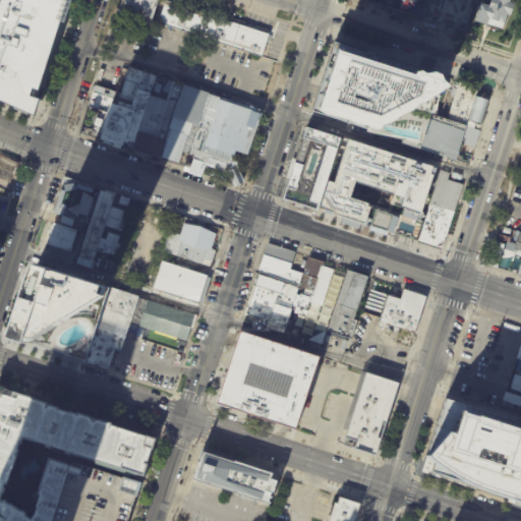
[(0,100),(34,115),(38,99),(30,96),(32,88),(38,90),(60,20),(55,18),(61,0),(2,0),(0,6),(0,100)]
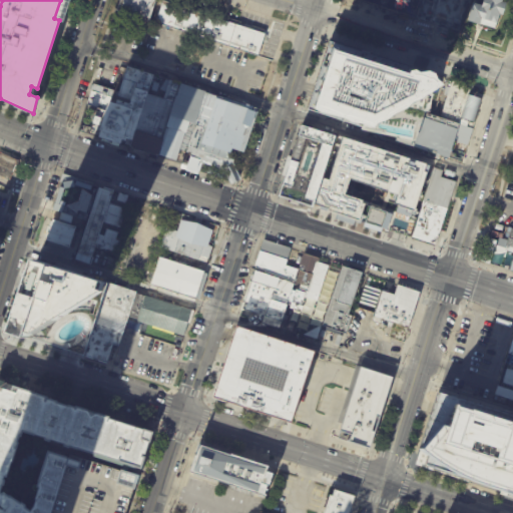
[(157,0),(151,22),(118,11),(121,0),(157,0)]
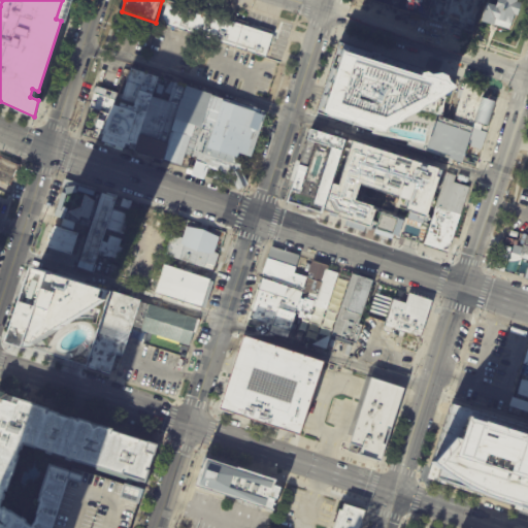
[(426,0),(423,10),(400,3),(400,0),(426,0)]
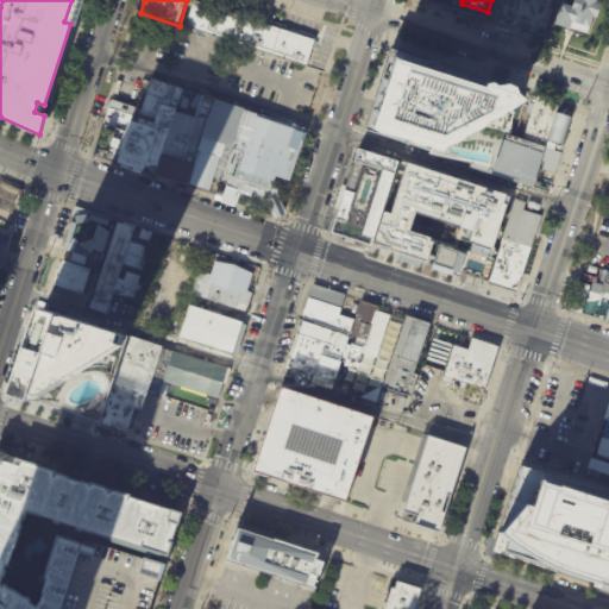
[(556,0),(550,23),(541,20),(539,27),(516,20),(522,0),(556,0)]
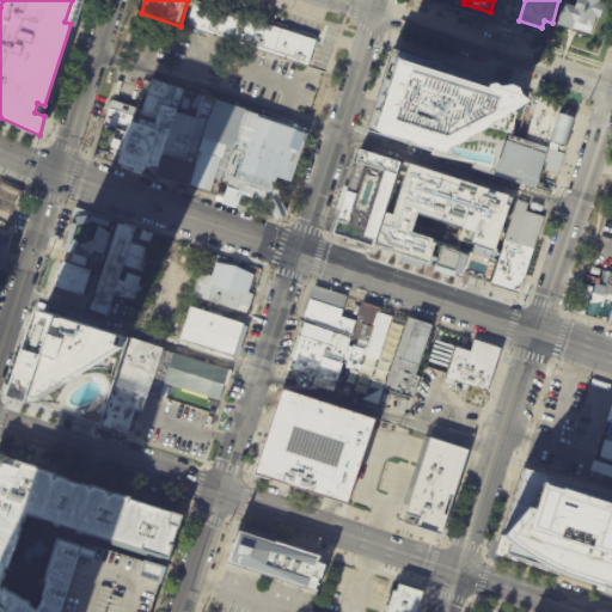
[(604,0),(604,4),(607,5),(604,19),(599,18),(595,30),(594,36),(560,26),(565,4),(577,7),(579,0),(604,0)]
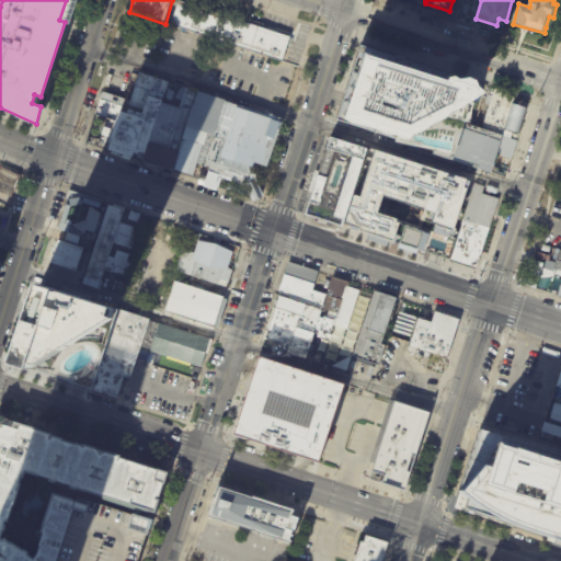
[(183,2),(292,38),(283,63),(171,25),(179,1),(183,2)]
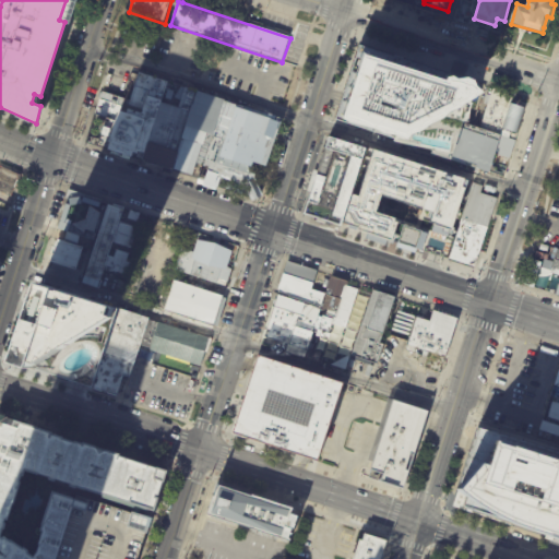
[(358,45),(474,84),(461,123),(448,159),(385,139),(332,120),(358,45)]
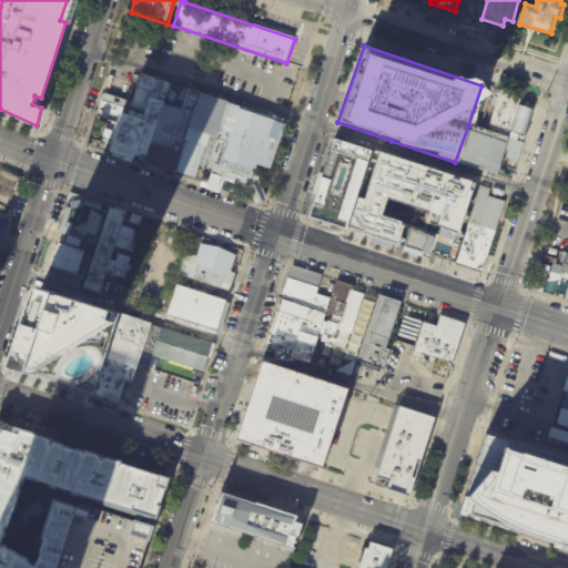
[(104,94),(133,103),(142,74),(200,92),(196,104),(220,112),(217,122),(221,123),(202,182),(88,144),(104,94)]
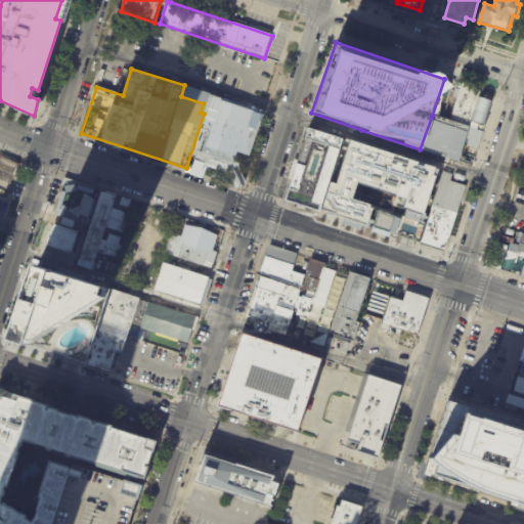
[(462,83),(481,90),(464,143),(466,144),(461,163),(420,149),(432,116),(449,121),(462,83)]
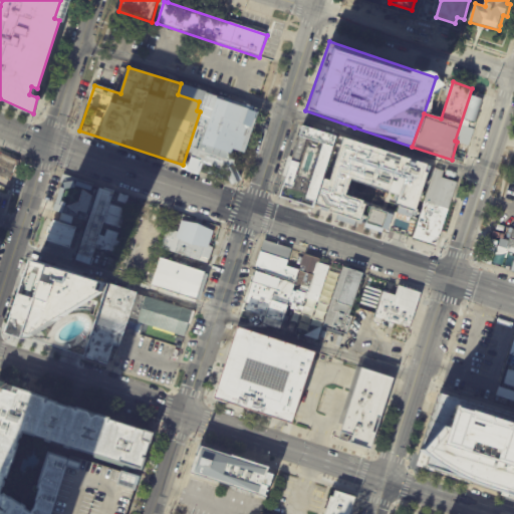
[(311,208),(322,177),(335,137),(301,125),(278,197),(311,208)]
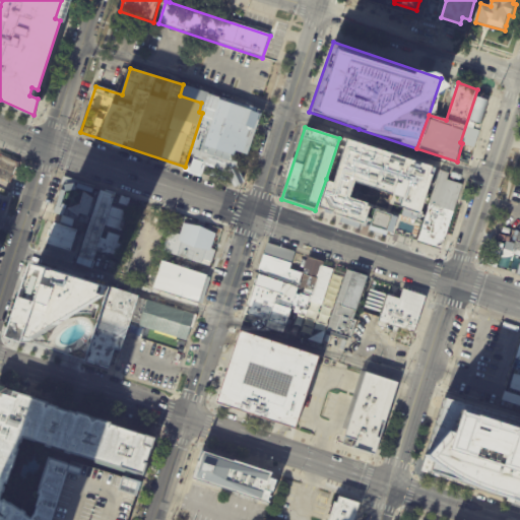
[(235,139),(199,128),(194,143),(196,146),(194,153),(200,155),(198,160),(193,158),(191,168),(215,176),(216,170),(238,177),(240,170),(236,168),(237,163),(239,148),(233,146),(235,139)]
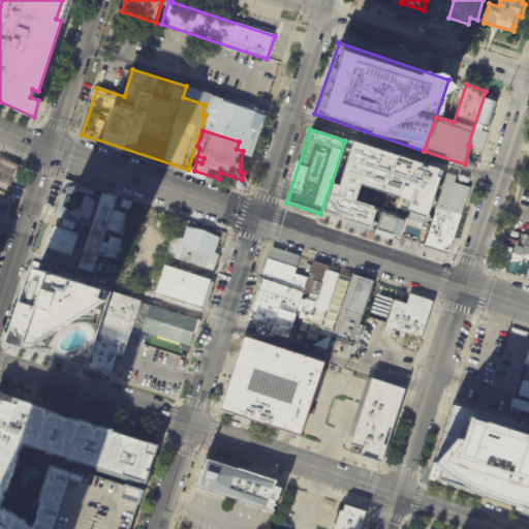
[(354,142),(341,184),(332,182),(320,214),(423,246),(446,174),(354,142)]
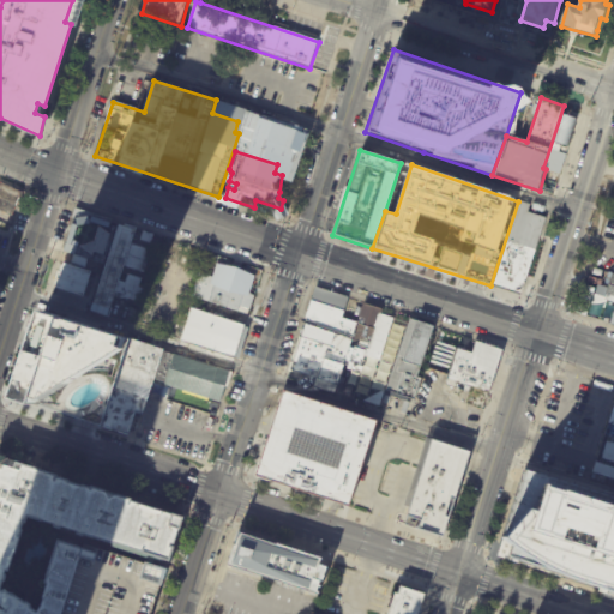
[(12,216),(0,210),(0,188),(2,184),(23,193),(12,216)]
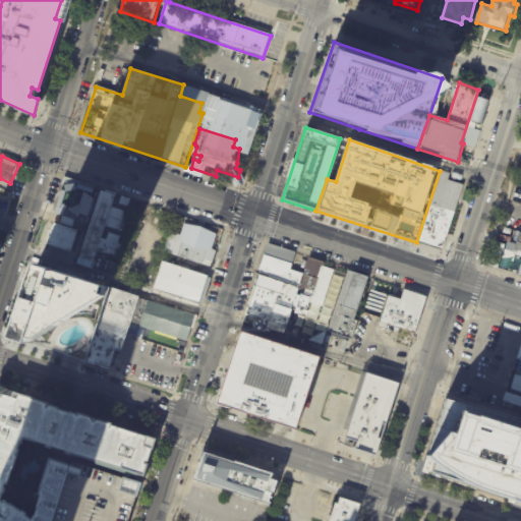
[(441,250),(462,185),(446,180),(448,173),(440,171),(416,242),(441,250)]
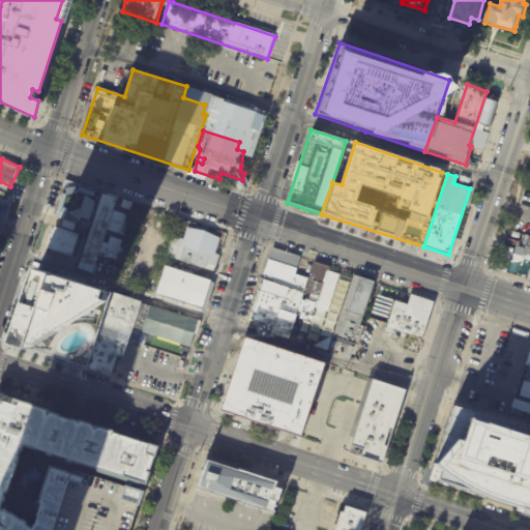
[(79,188),(97,196),(90,222),(82,218),(81,222),(68,213),(79,188)]
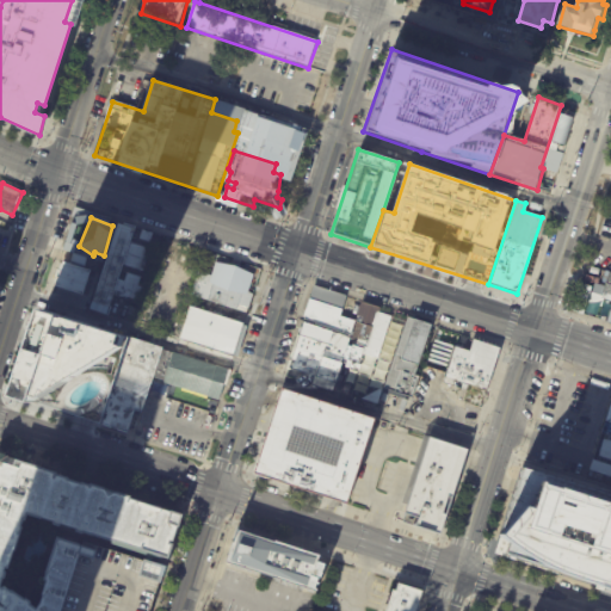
[(118,223),(135,229),(107,316),(90,310),(118,223)]
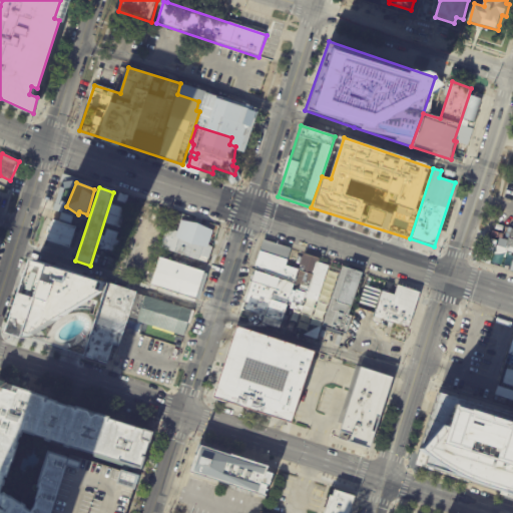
[(128,197),(126,203),(117,201),(119,192),(129,195),(128,197)]
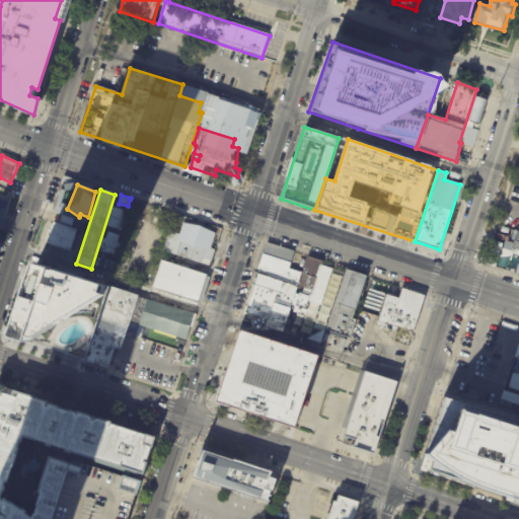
[(172,213),(182,216),(180,223),(215,234),(210,248),(214,249),(209,266),(161,250),(172,213)]
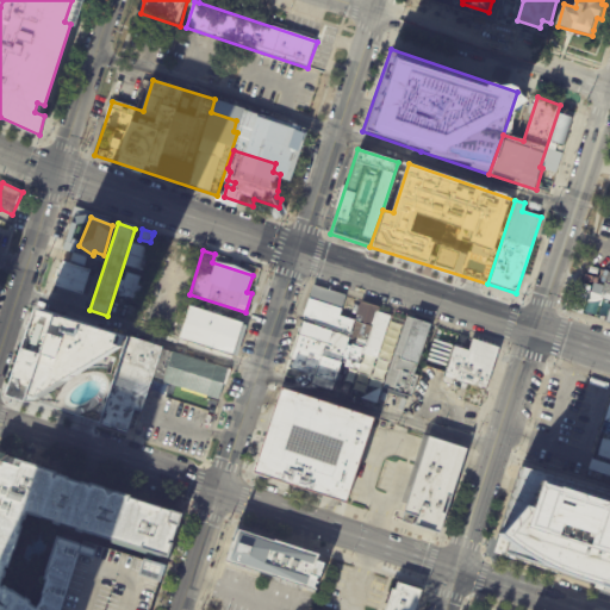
[(75,254),(70,263),(63,262),(56,287),(82,294),(91,271),(98,273),(100,263),(75,254)]
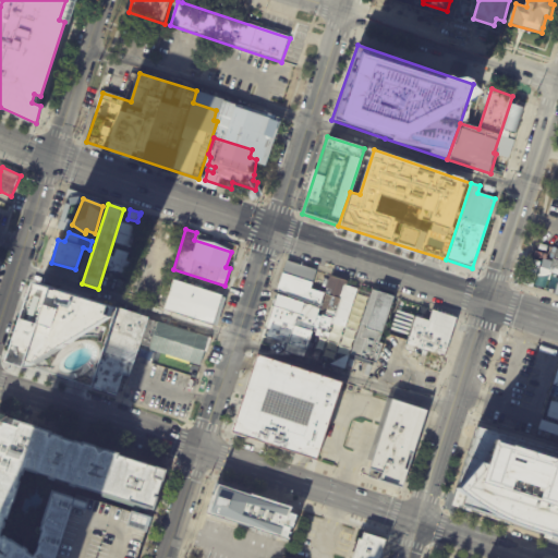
[(557,250),(552,249),(548,261),(542,258),(541,263),(530,259),(523,284),(531,287),(534,277),(548,280),(550,274),(557,276),(553,295),(557,296),(557,250)]
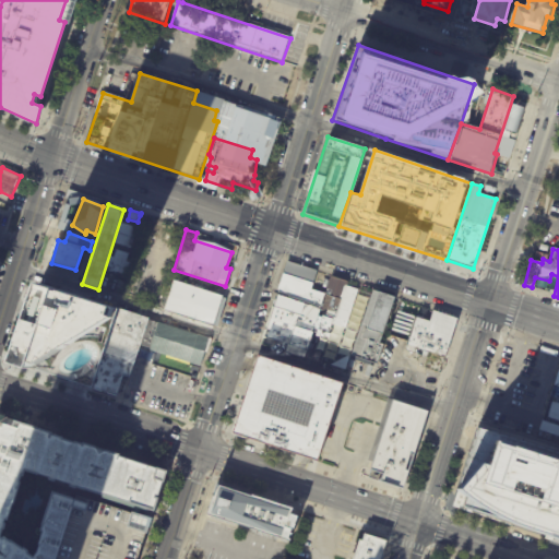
[(318,273),(312,289),(324,294),(320,305),(280,292),(280,290),(278,289),(288,261),(318,271),(318,273)]
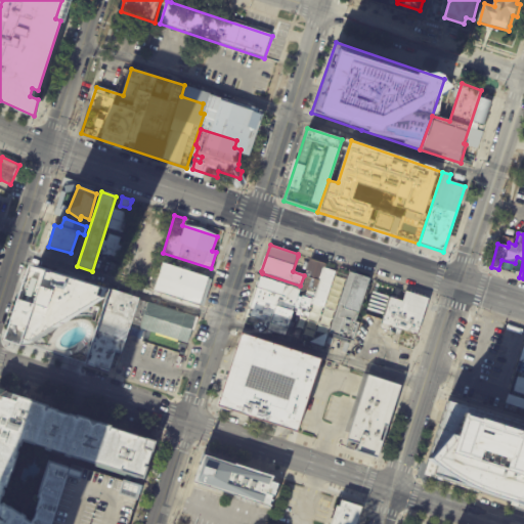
[(332,280),(336,269),(310,260),(307,270),(312,277),(306,277),(302,290),(316,295),(320,281),(323,277),(332,280)]
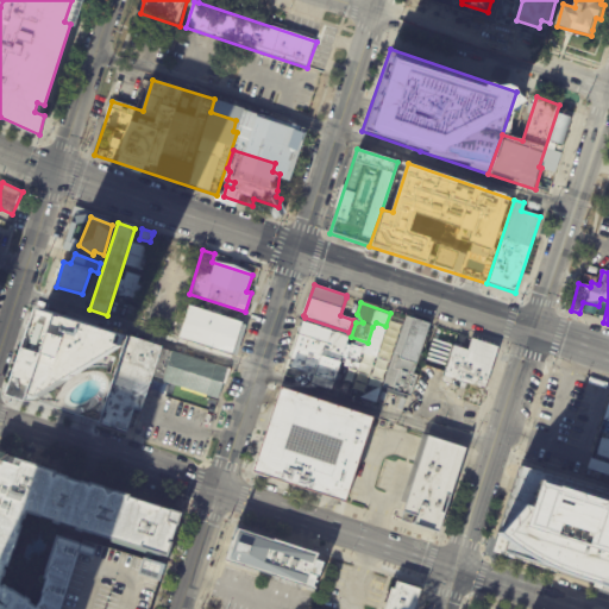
[(189,306),(243,324),(232,357),(179,340),(189,306)]
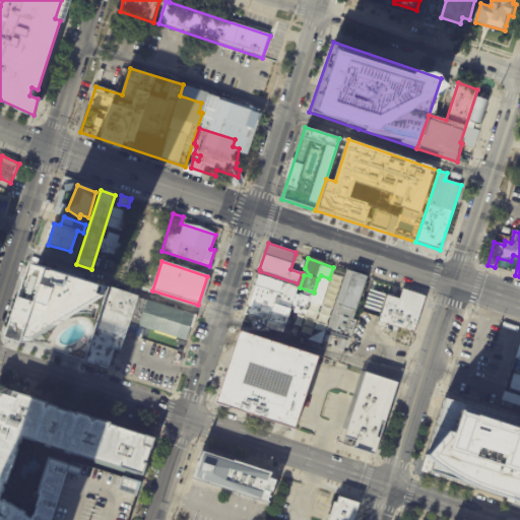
[(37,264),(12,337),(28,342),(85,361),(106,296),(109,286),(37,264)]
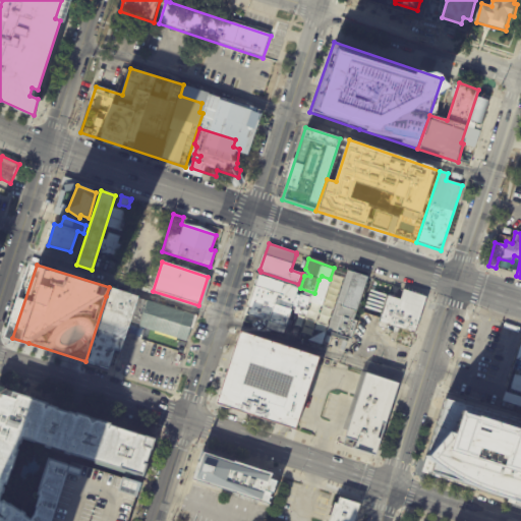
[(346,270),(367,277),(347,338),(326,331),(346,270)]
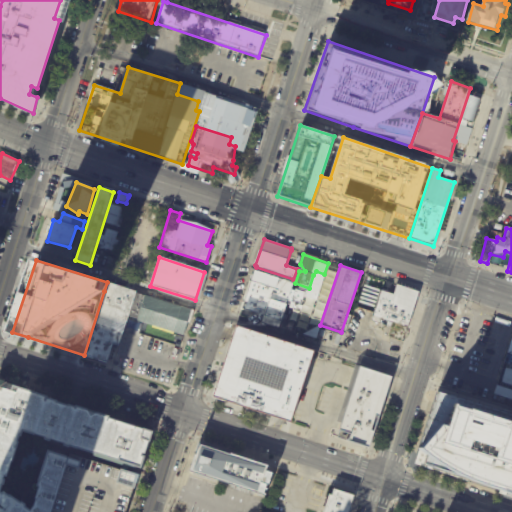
[(280,329),(293,283),(254,270),(240,314),(242,317),(280,329)]
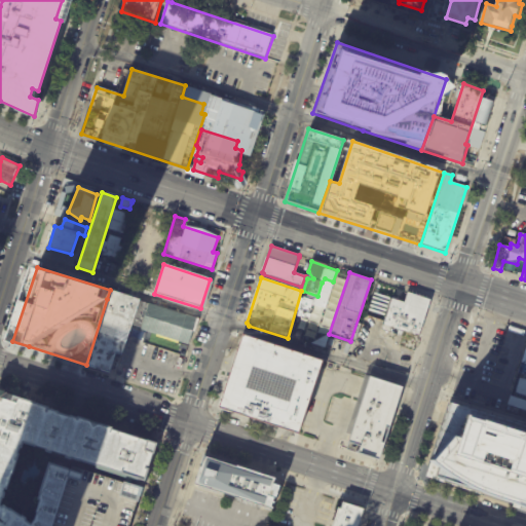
[(110,372),(115,353),(122,355),(140,300),(110,290),(107,299),(86,365),(110,372)]
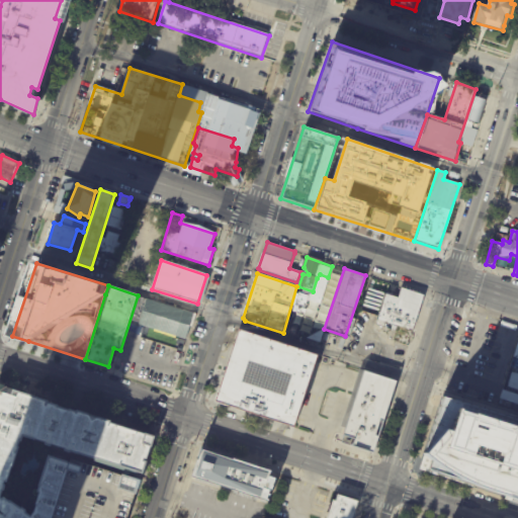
[(400,287),(397,296),(384,292),(376,318),(412,330),(417,312),(423,294),(400,287)]
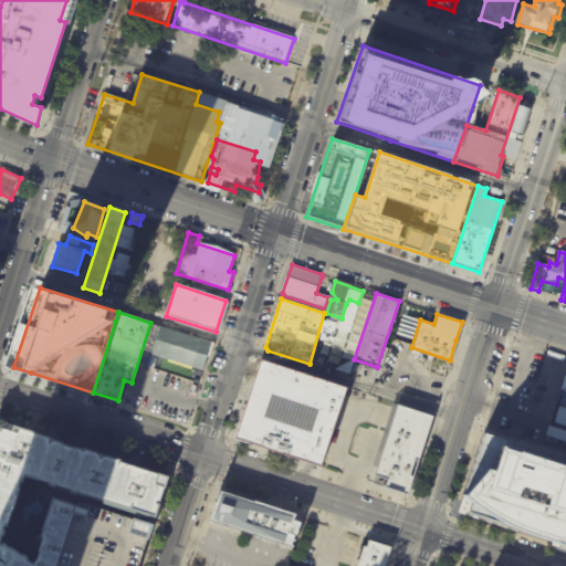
[(211,344),(160,327),(152,354),(202,371),(211,344)]
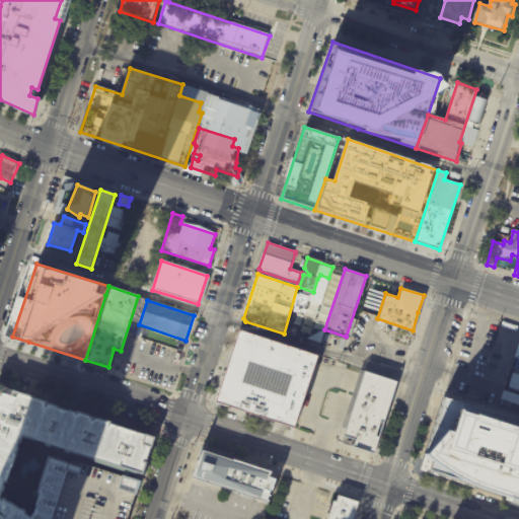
[(237,332),(214,399),(290,425),(312,358),(237,332)]
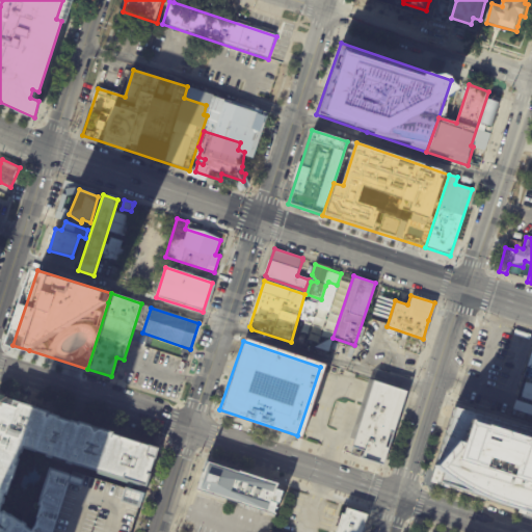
[(404,391),(370,381),(351,448),(363,451),(361,458),(383,466),(404,391)]
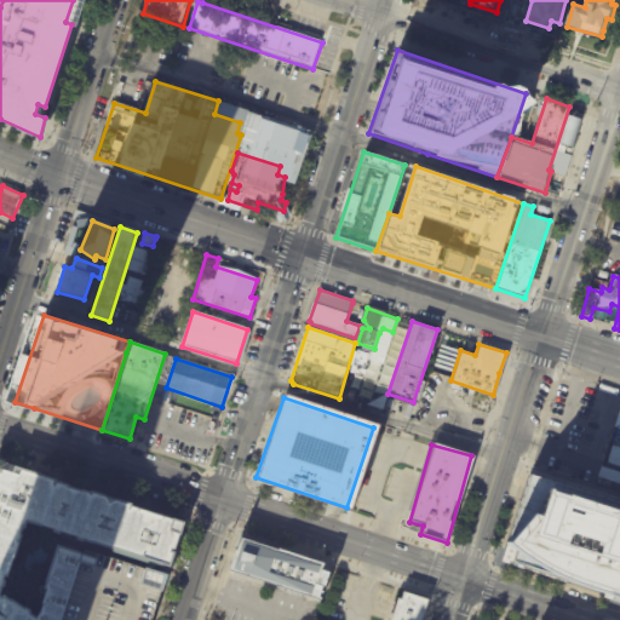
[(171,568),(185,523),(16,466),(15,472),(0,468),(0,619),(154,619),(170,575),(87,550),(84,555),(59,546),(46,590),(45,604),(38,619),(0,593),(28,522),(171,568)]
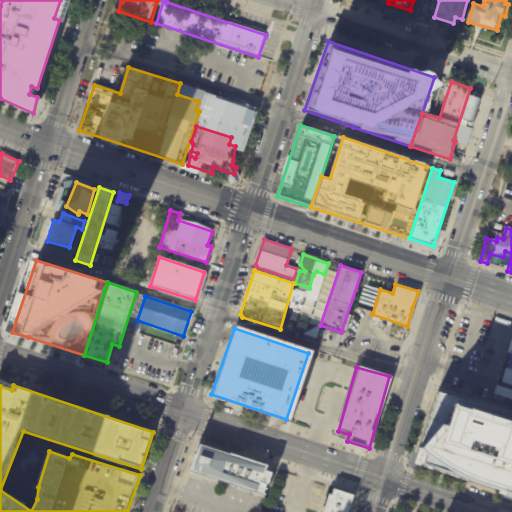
[(511,417),(436,393),(413,463),(511,494),(511,417)]
